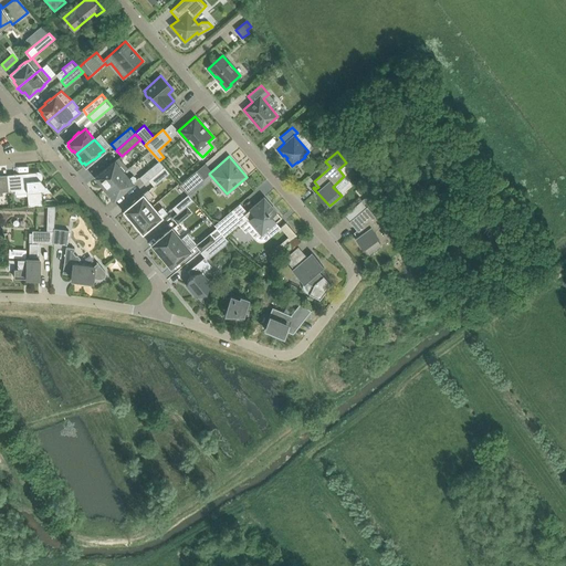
[(104,169),(95,177),(105,188),(124,173),(127,169),(118,158),(114,161),(104,169)]
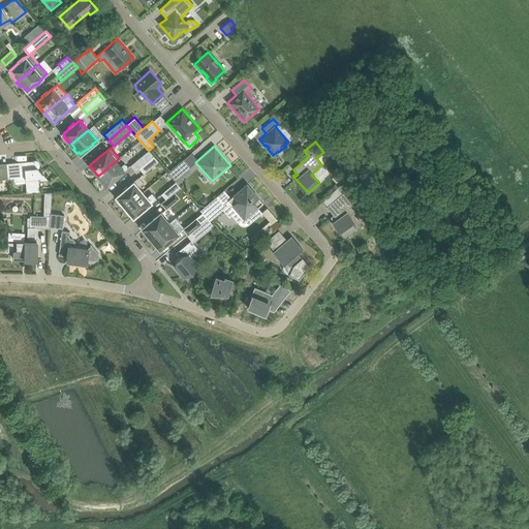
[(130,165),(135,172),(139,168),(154,156),(149,150),(130,165)]
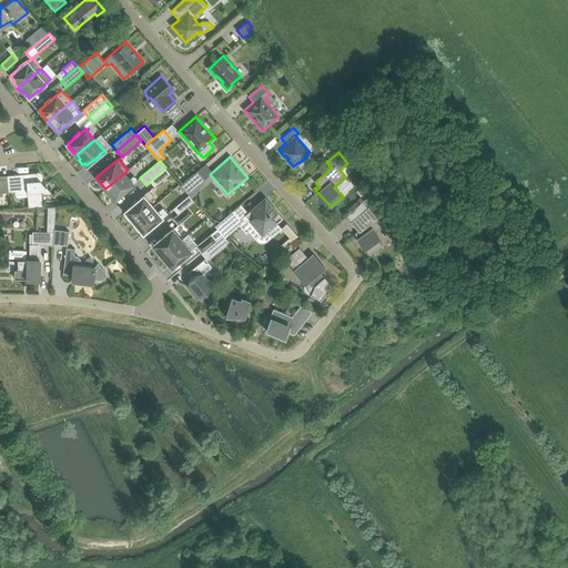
[(154,186),(170,173),(165,168),(150,181),(154,186)]
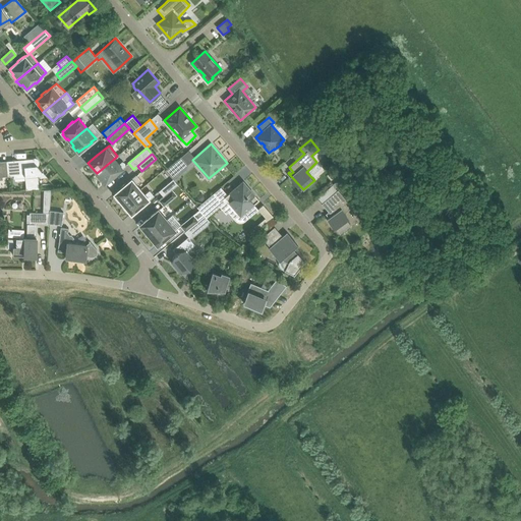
[(165,170),(172,178),(188,165),(181,157),(165,170)]
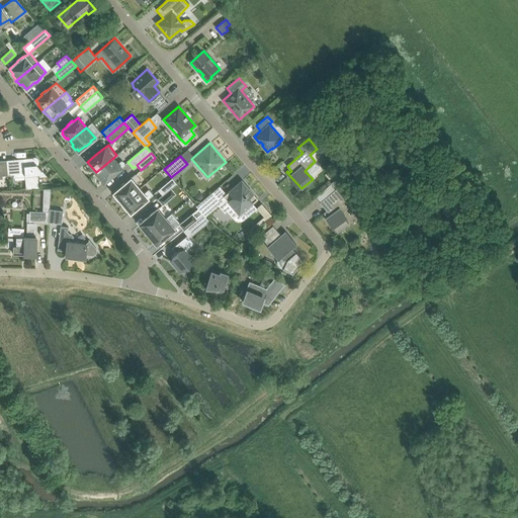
[(24,175),(26,188),(38,187),(37,174),(45,174),(36,164),(37,163),(38,162),(38,161),(37,159),(36,158),(34,157),(7,160),(8,175),(14,174),(14,176),(24,175)]
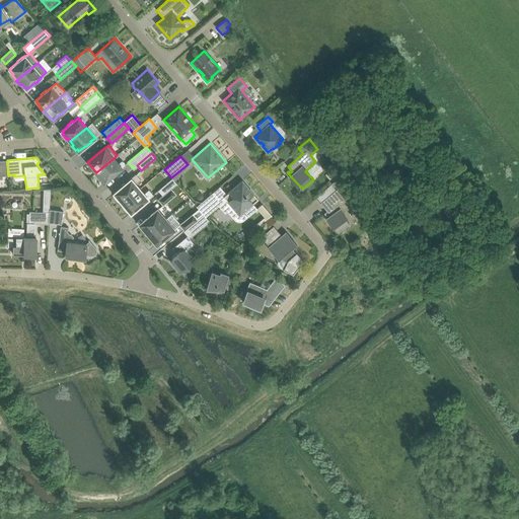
[(114,158),(96,172),(104,182),(126,164),(122,160),(118,163),(114,158)]
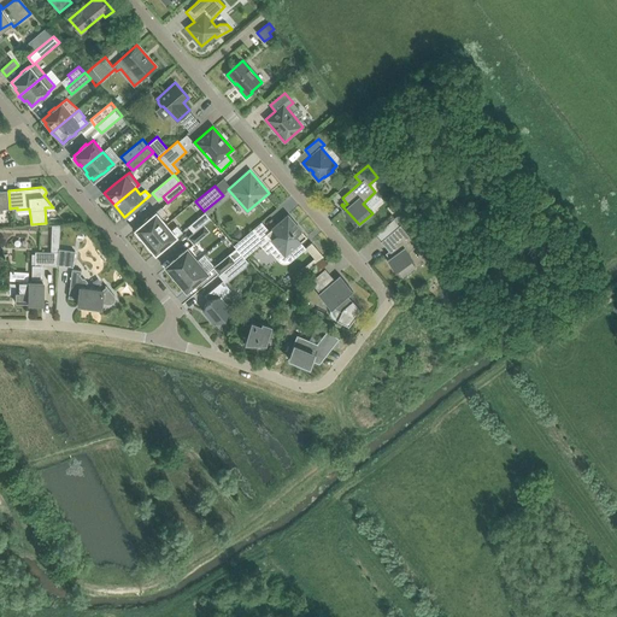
[(141,240),(144,240),(146,241),(166,224),(162,218),(168,213),(162,206),(154,212),(156,213),(150,218),(148,217),(145,221),(145,222),(135,230),(137,231),(136,235),(141,240)]
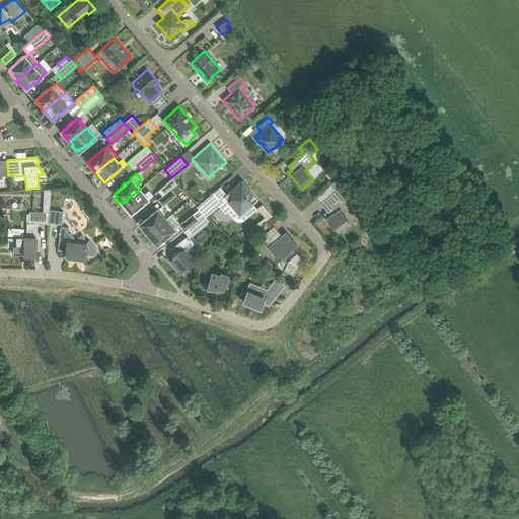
[(163,196),(171,189),(177,183),(172,178),(158,191),(163,196)]
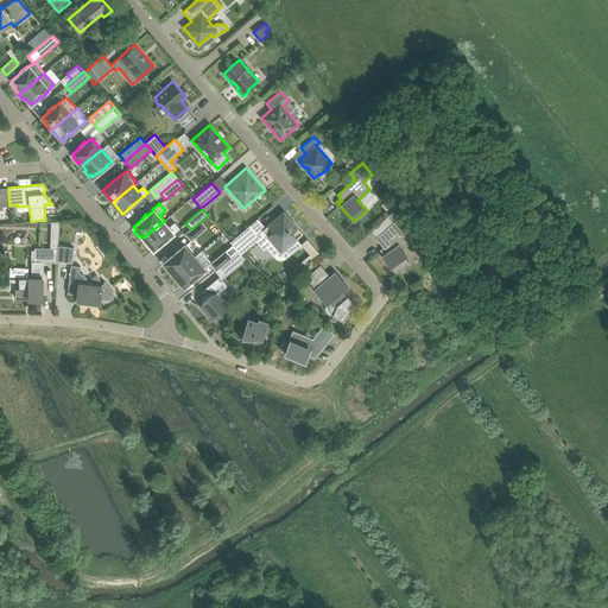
[(267,236),(261,241),(266,247),(274,257),(277,259),(279,259),(282,259),(284,259),(286,258),(292,252),(302,245),(296,239),(302,233),(284,211),(265,227),(263,230),(267,236)]
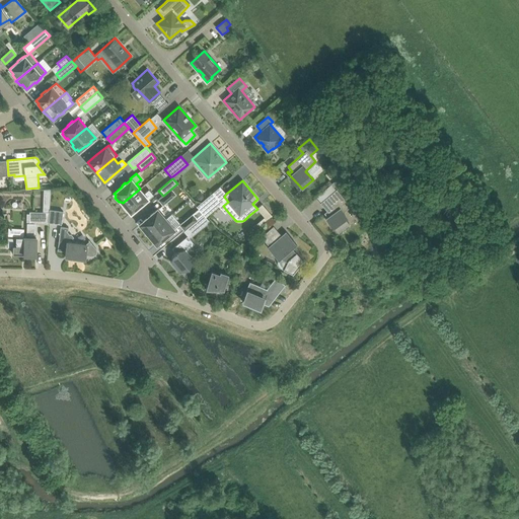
[(149,190),(144,194),(140,189),(123,203),(124,205),(123,208),(127,212),(130,212),(131,213),(139,207),(140,207),(143,205),(142,204),(147,200),(148,200),(154,195),(149,190)]
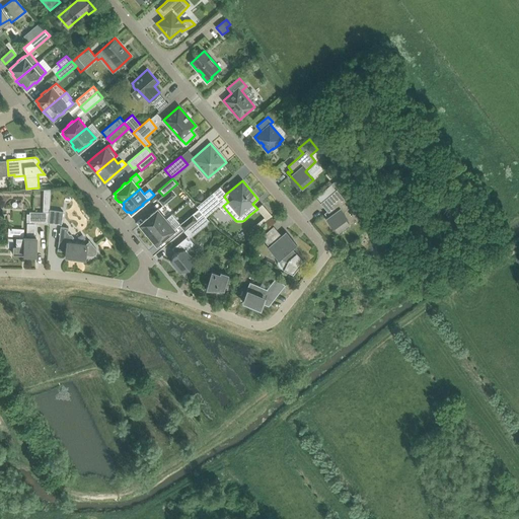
[(158,200),(163,205),(175,195),(171,189),(163,196),(158,200)]
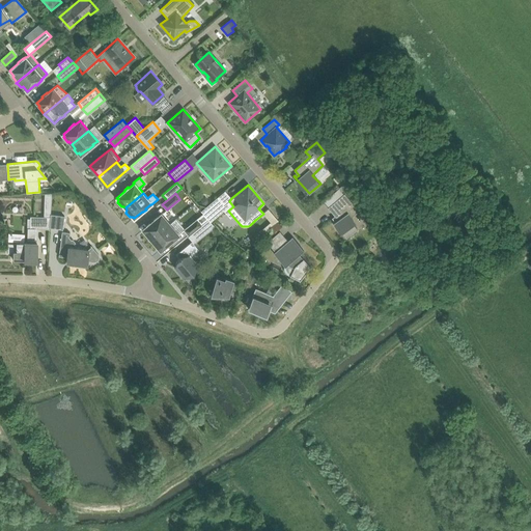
[(332,218),(345,238),(358,228),(354,223),(352,225),(350,221),(359,211),(344,193),(328,207),(337,218),(334,220),(332,218)]
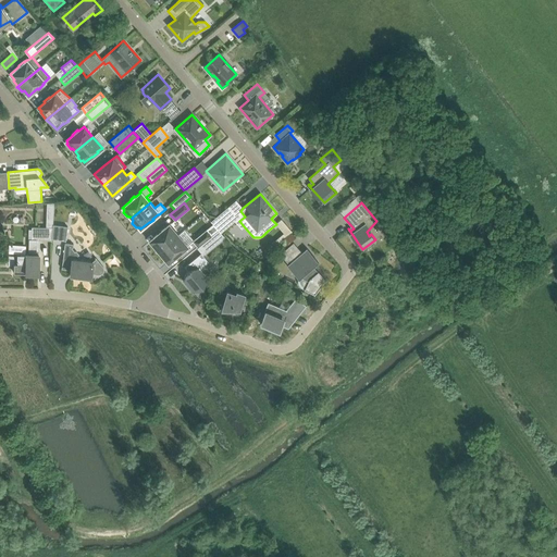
[(9,255),(8,265),(13,265),(13,272),(23,272),(23,271),(28,271),(28,272),(38,273),(39,255),(37,255),(37,240),(52,240),(52,238),(52,227),(53,224),(53,219),(53,203),(47,203),(46,218),(46,227),(32,226),(32,229),(28,229),(28,239),(29,239),(28,255),(17,254),(17,256),(9,255)]
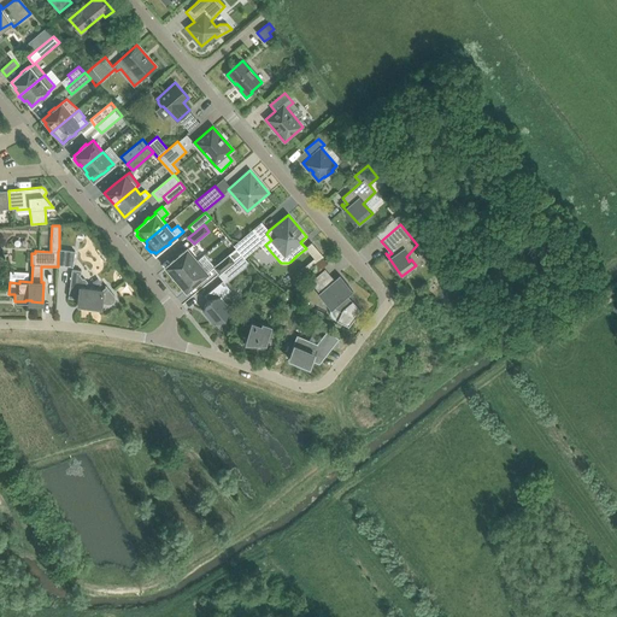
[(238,242),(234,245),(236,248),(242,254),(242,256),(260,239),(253,229),(252,229),(238,242)]
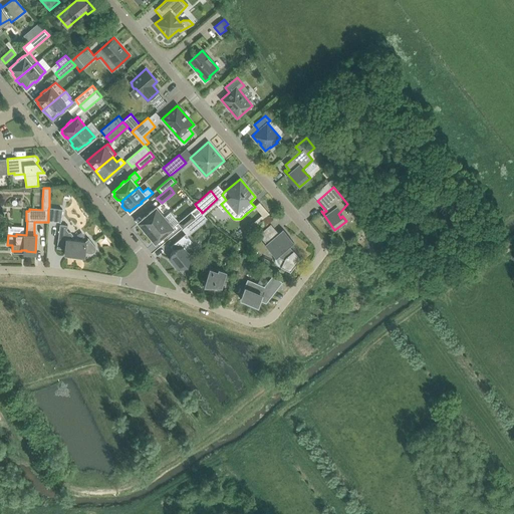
[(264,218),(270,213),(261,201),(255,206),(264,218)]
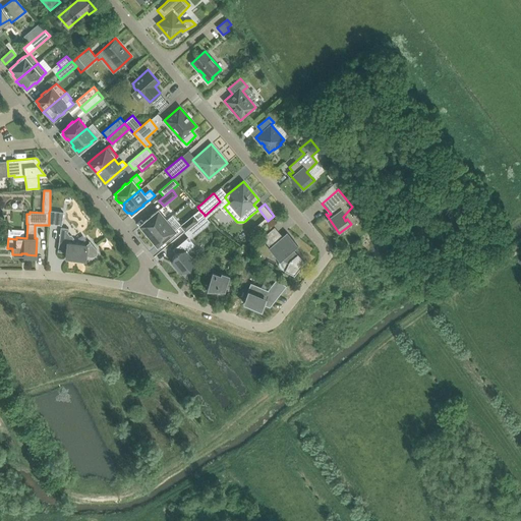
[(49,213),(49,223),(62,225),(63,212),(50,210),(49,213)]
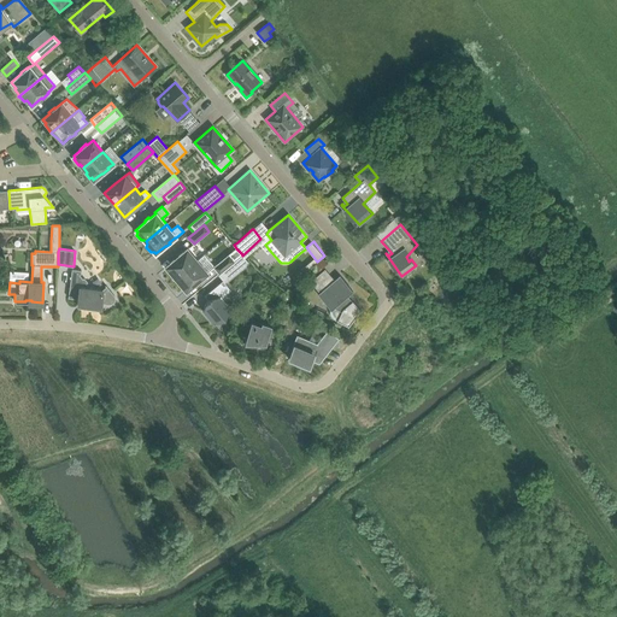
[(187,250),(166,266),(176,278),(197,262),(187,250)]
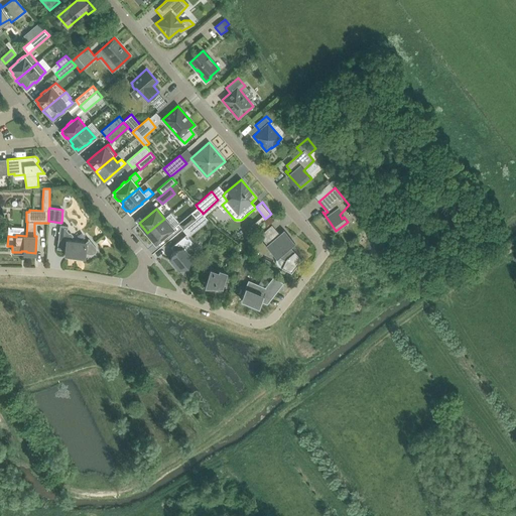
[(192,243),(194,242),(188,236),(208,220),(205,216),(203,214),(203,213),(196,219),(183,229),(187,234),(171,247),(173,250),(169,259),(178,269),(187,267),(192,258),(183,248),(191,241),(192,243)]
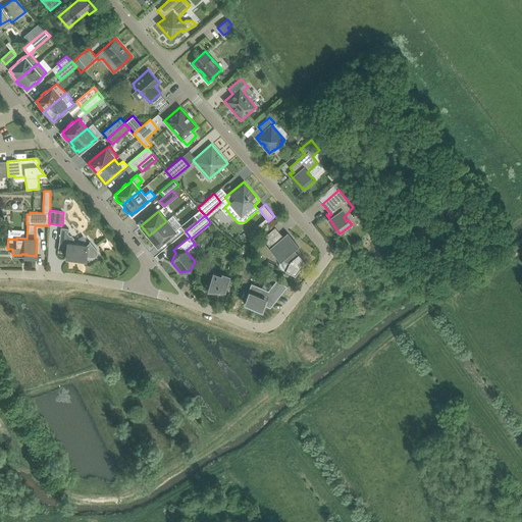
[(194,215),(181,226),(186,231),(198,221),(194,215)]
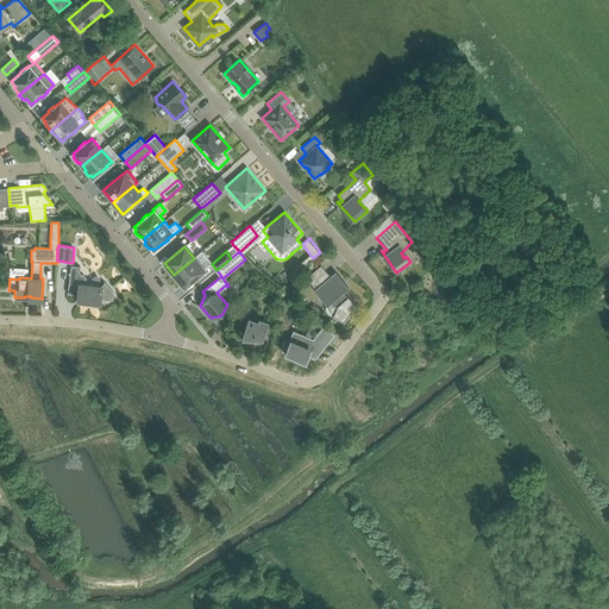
[(439,264),(429,252),(422,257),(432,269),(439,264)]
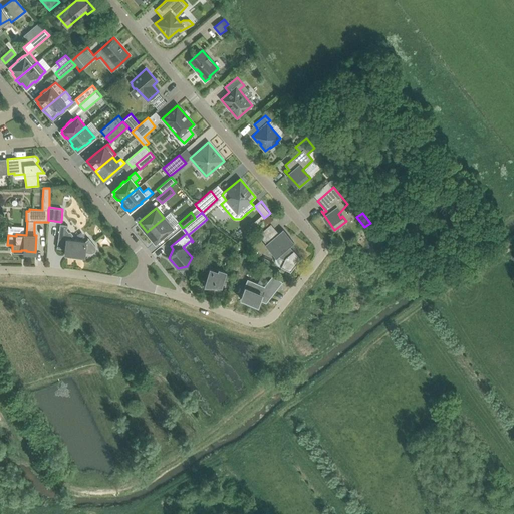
[(156,242),(173,227),(164,218),(147,232),(156,242)]
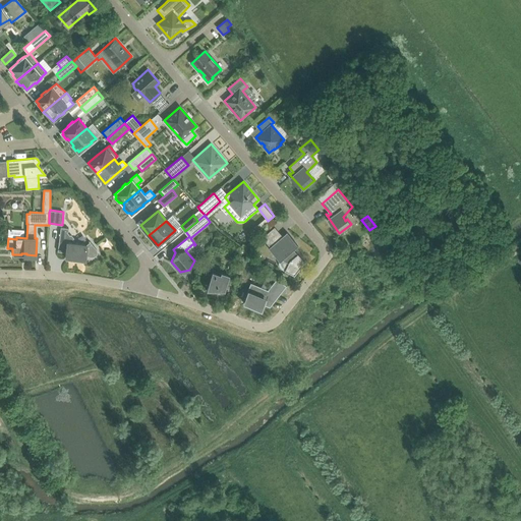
[(87,255),(92,256),(94,256),(95,255),(97,254),(97,253),(98,252),(98,250),(97,249),(90,240),(89,240),(90,242),(87,245),(76,243),(72,239),(74,238),(71,234),(69,235),(67,232),(68,231),(69,228),(61,227),(58,250),(66,251),(65,256),(66,257),(65,258),(84,261),(84,259),(85,254),(87,255)]
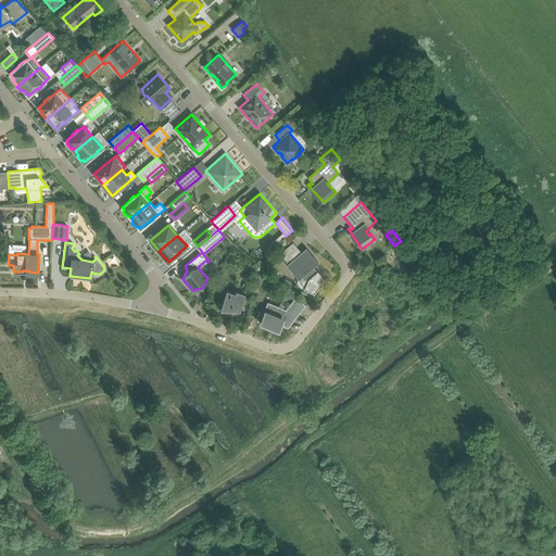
[(300,287),(302,288),(304,289),(314,294),(326,279),(317,270),(316,272),(312,266),(317,261),(306,248),(301,252),(293,242),(279,253),(280,254),(294,270),(292,272),(298,277),(297,279),(297,281),(298,283),(299,286),(300,287)]
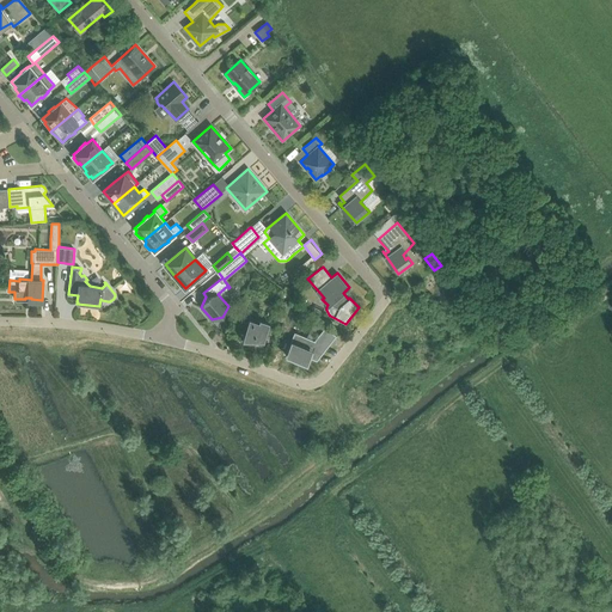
[(43,316),(54,316),(53,300),(42,301),(43,316)]
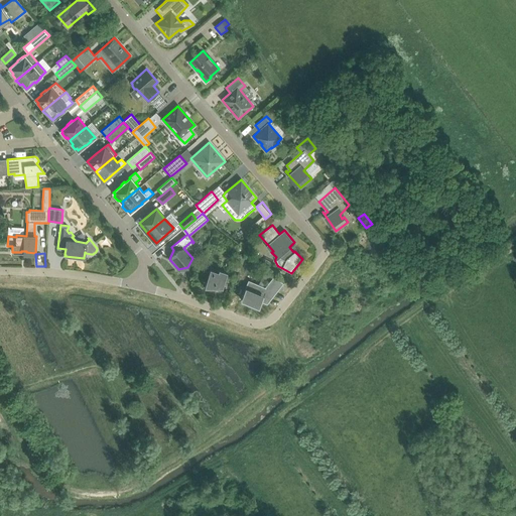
[(239,271),(244,256),(240,254),(234,270),(239,271)]
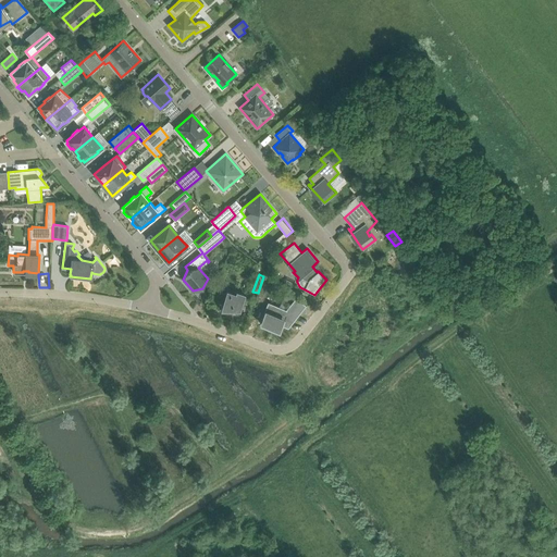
[(226,289),(226,293),(220,308),(238,314),(245,296),(226,289)]
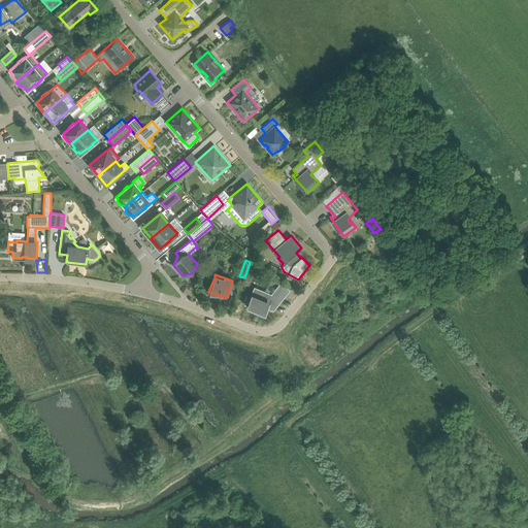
[(267,308),(273,311),(290,290),(281,282),(271,294),(254,287),(245,306),(265,315),(267,308)]
